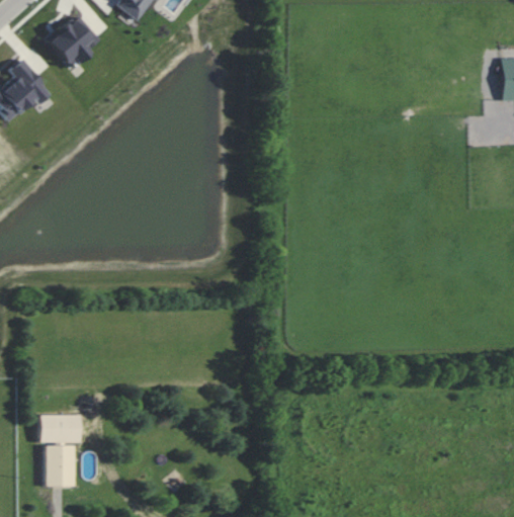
[(120,0),(117,6),(138,20),(152,0),(159,0),(160,0),(159,0),(120,0)]
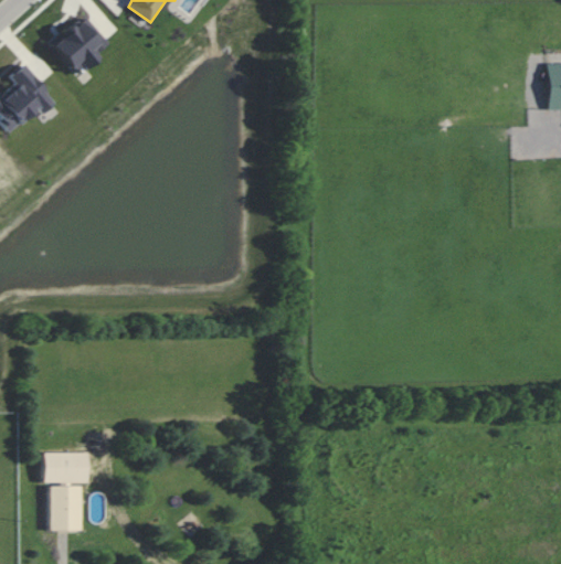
[(88,32),(77,20),(51,44),(78,75),(110,45),(94,27),(88,32)]
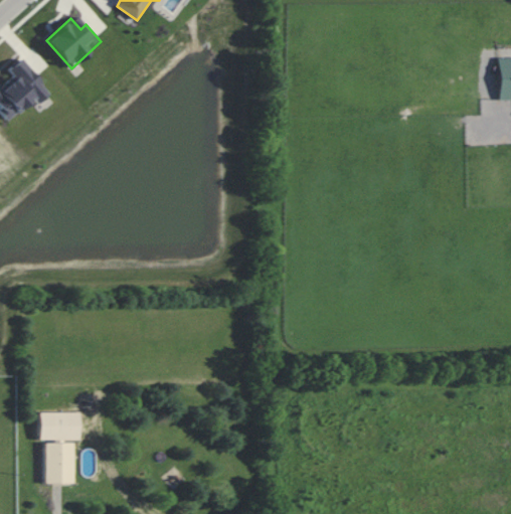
[(510,57),(500,58),(501,101),(510,100),(510,57)]
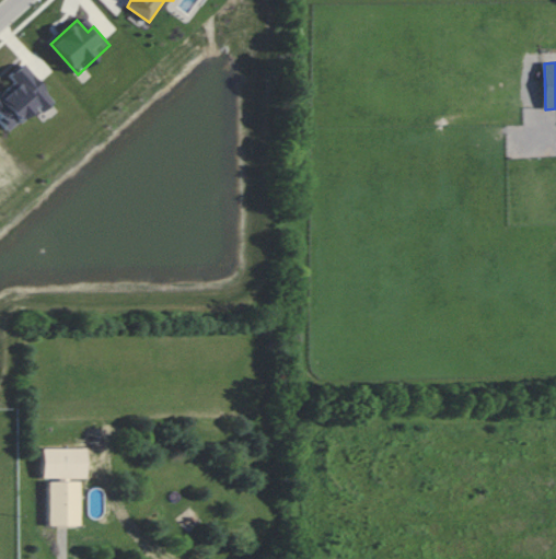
[(10,76),(15,83),(0,96),(0,119),(10,130),(36,107),(41,113),(55,101),(22,65),(10,76)]
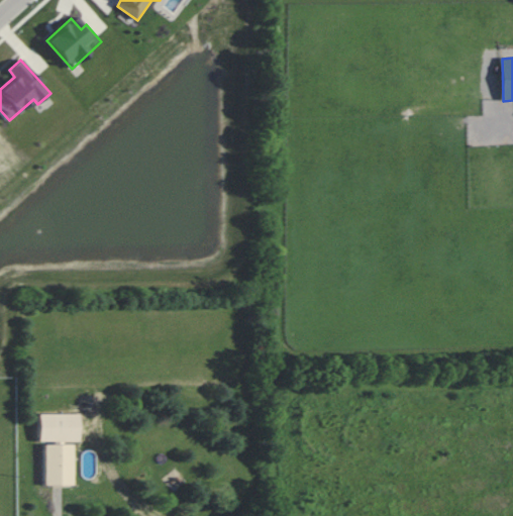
[(81,414),(40,415),(40,442),(81,441),(81,414)]
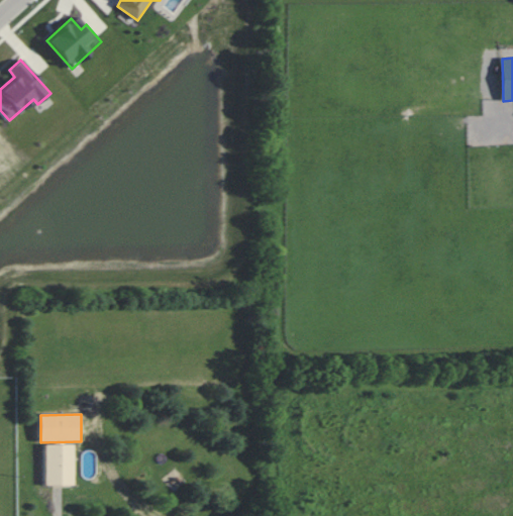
[(45,486),(75,486),(75,444),(45,444),(45,486)]
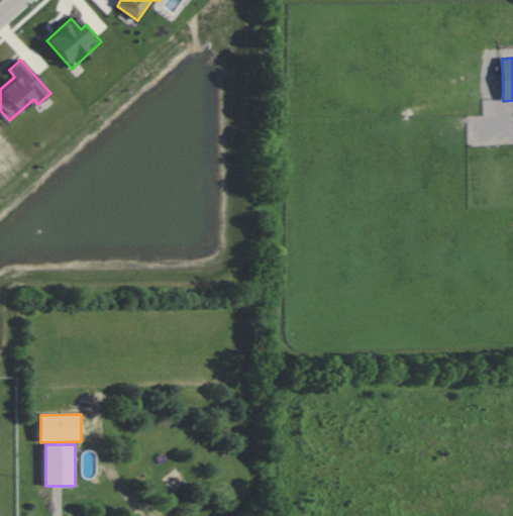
All buildings are outlined.
